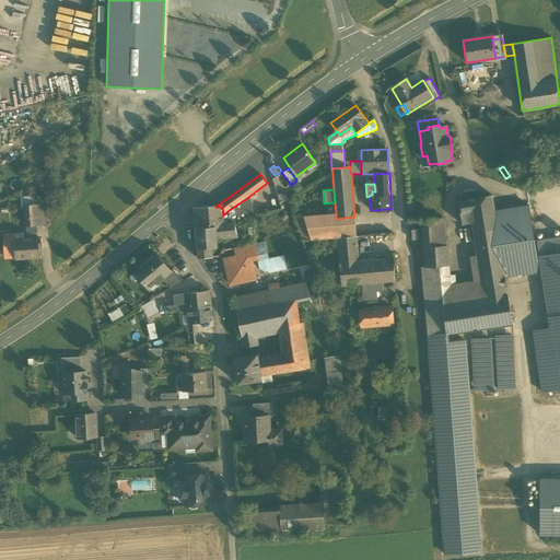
[(280,194),(277,195),(280,202),(288,198),(286,195),(280,194)]
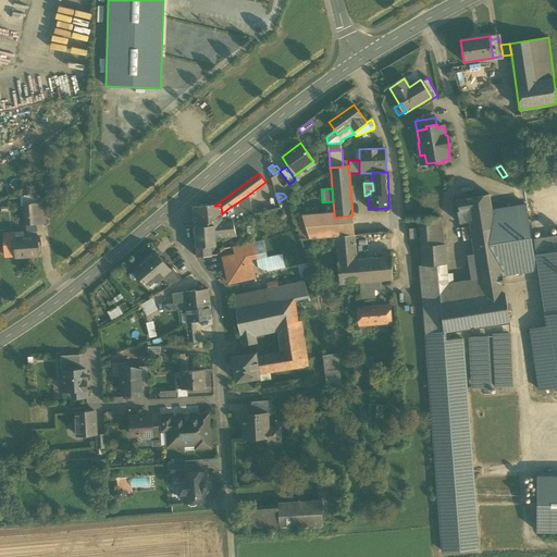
[(24,205),(35,203),(34,198),(34,195),(20,196),(21,207),(24,206),(24,205)]
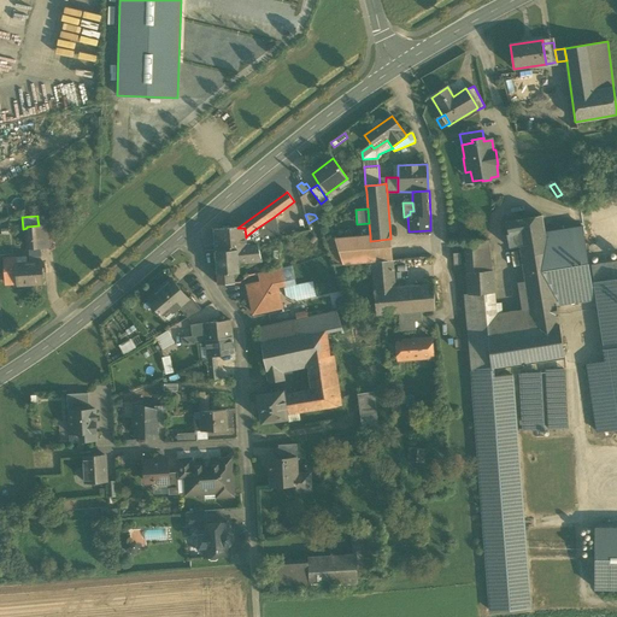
[(526,272),(528,271),(550,268),(545,233),(541,217),(542,217),(542,216),(541,216),(507,222),(510,235),(518,234),(521,246),(526,272)]
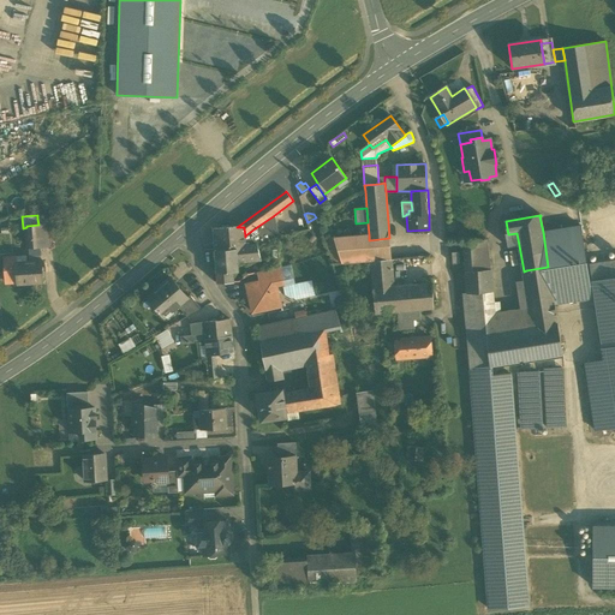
[(258,226),(263,242),(278,238),(273,216),(258,226)]
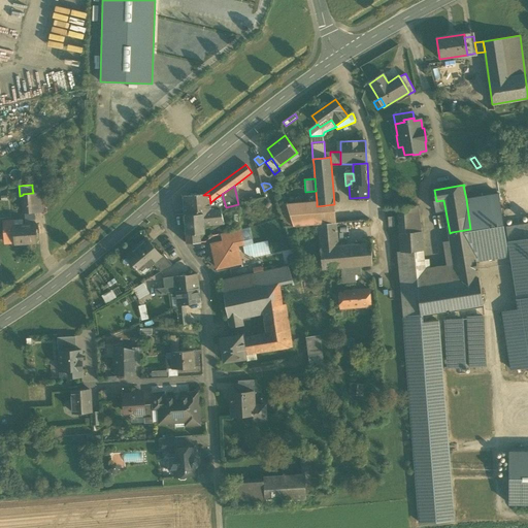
[(33,193),(34,212),(42,211),(41,192),(33,193)]
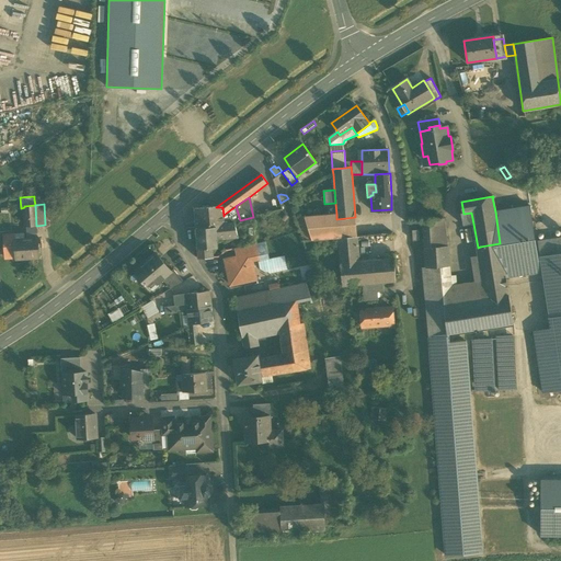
[(24,207),(26,227),(36,226),(35,205),(24,206),(24,207)]
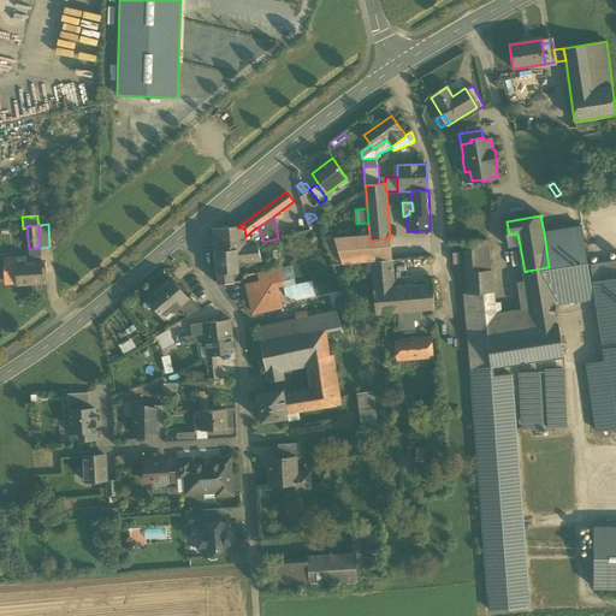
[(256,243),(264,242),(259,226),(246,236),(246,237),(246,246),(256,244),(256,243)]
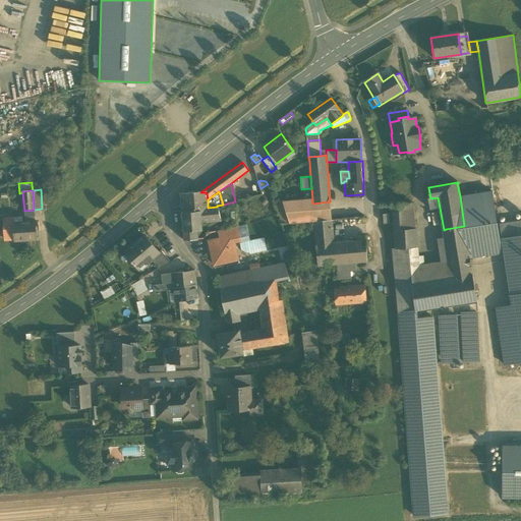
[(491,191),(460,196),(464,226),(469,257),(502,252),(491,191)]
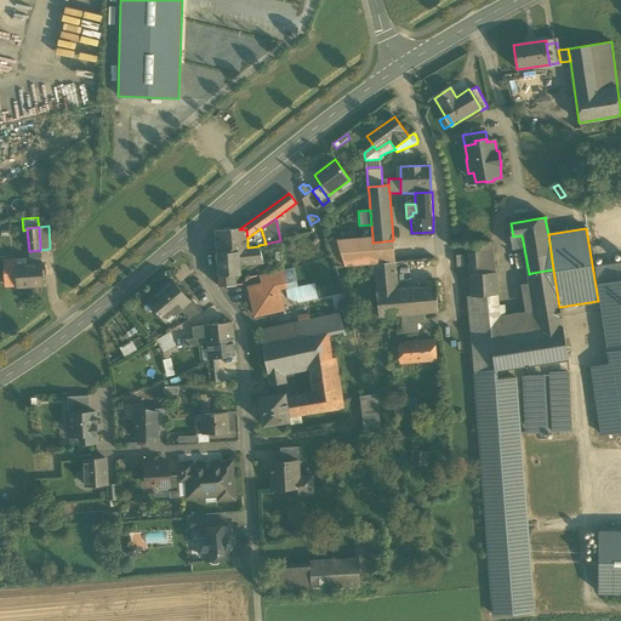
[(215,232),(217,252),(238,251),(238,249),(239,249),(248,248),(248,239),(246,229),(239,229),(215,232)]
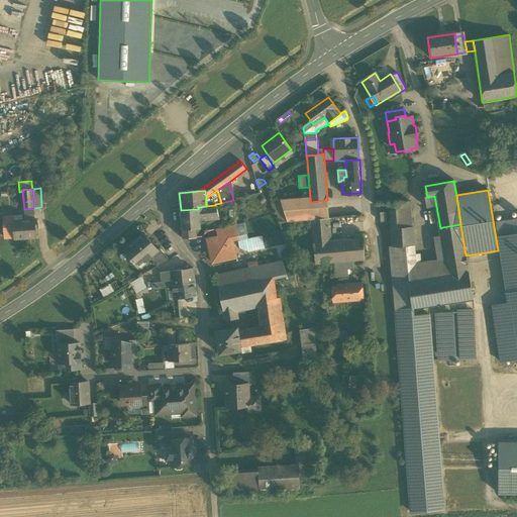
[(425,197),(427,207),(436,206),(434,196),(427,197),(425,197)]
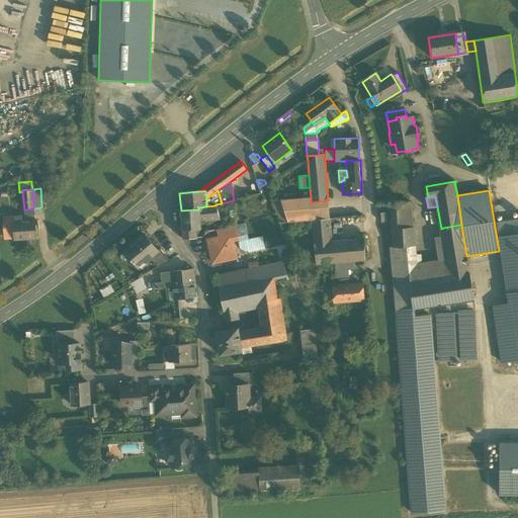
[(330,219),(328,200),(311,202),(311,197),(281,199),(272,200),(277,216),(279,223),(313,220),(329,219),(330,219)]
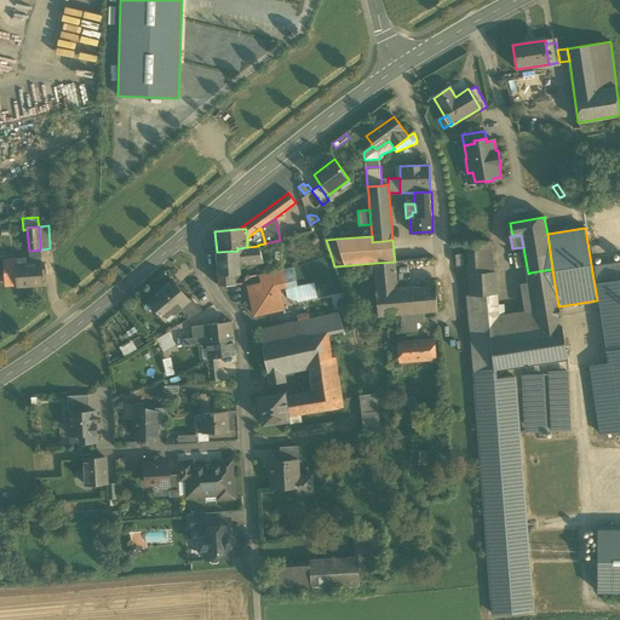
[(488,269),(494,268),(491,241),(482,242),(483,257),(487,257),(488,269)]
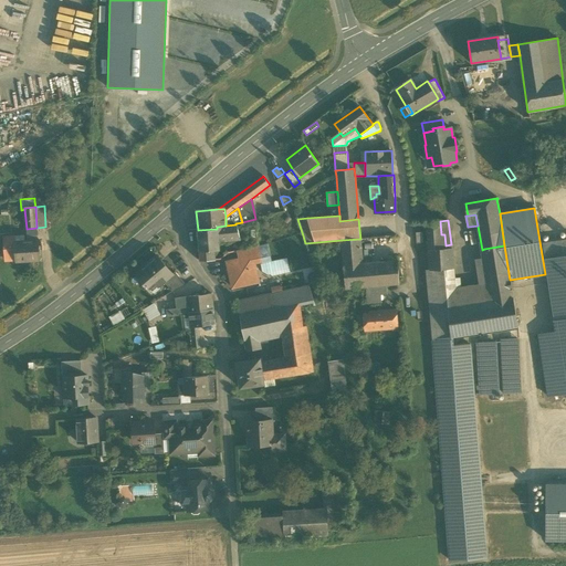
[(428,251),(452,250),(452,244),(451,244),(446,245),(444,234),(441,234),(440,221),(426,221),(428,251)]
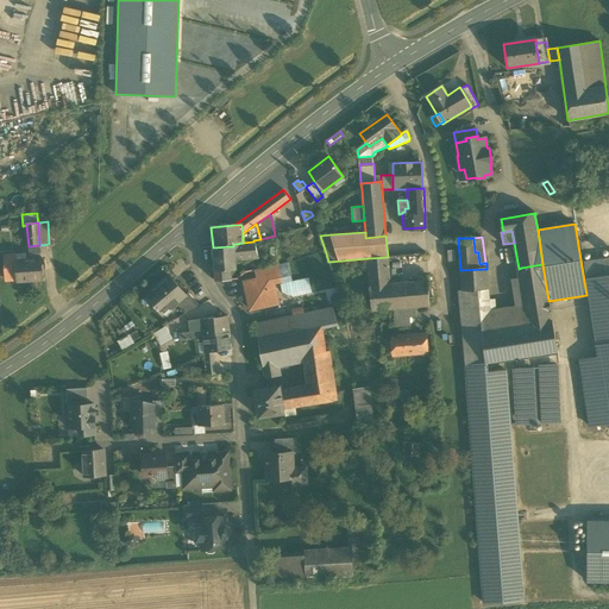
[(243,243),(234,244),(236,258),(257,257),(253,240),(253,242),(243,243)]
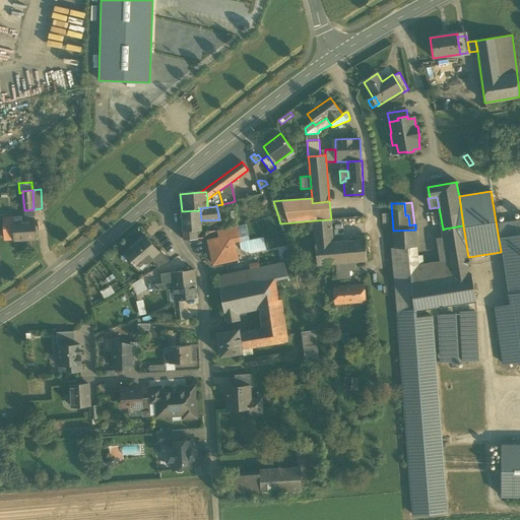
[(201,221),(201,220),(200,208),(199,208),(199,210),(182,211),(183,231),(196,230),(199,230),(198,222),(201,221)]
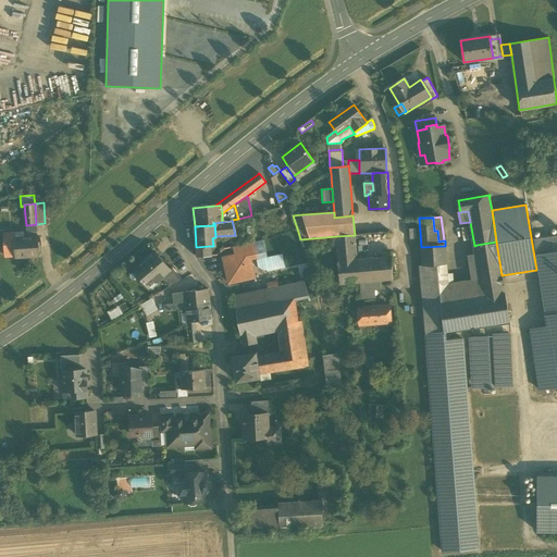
[(36,224),(26,225),(26,237),(37,237),(36,224)]
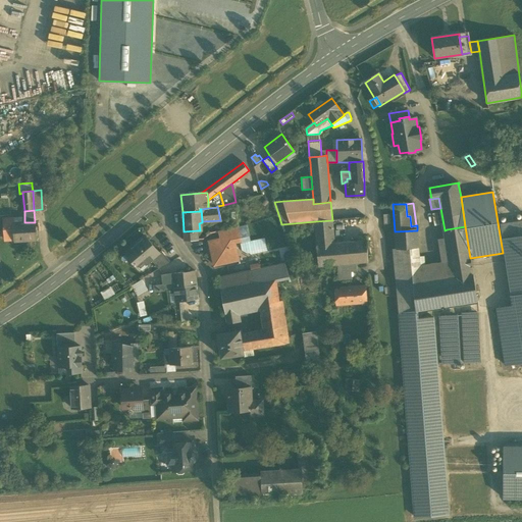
[(22,222),(14,223),(14,218),(3,219),(5,240),(15,239),(15,241),(36,240),(35,222),(24,222),(22,222)]
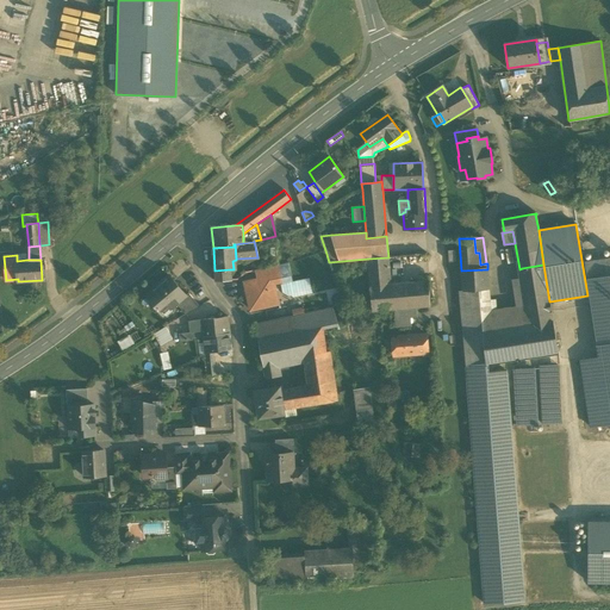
[(390,284),(387,257),(368,259),(372,311),(392,310),(390,284)]
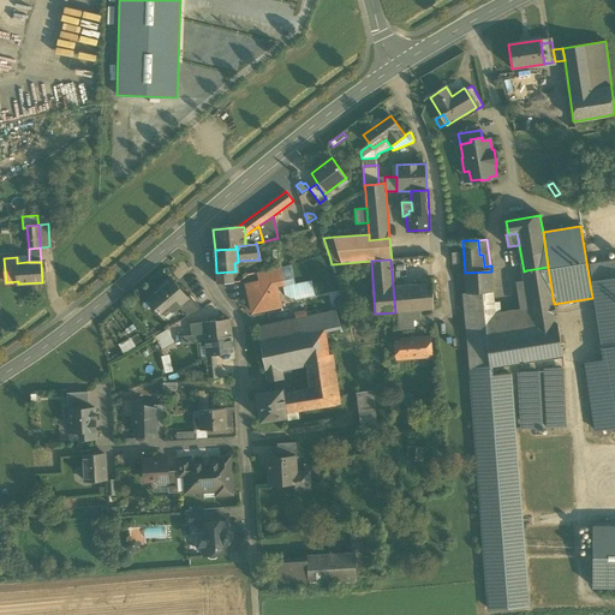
[(602,348),(614,346),(614,260),(589,264),(602,348)]
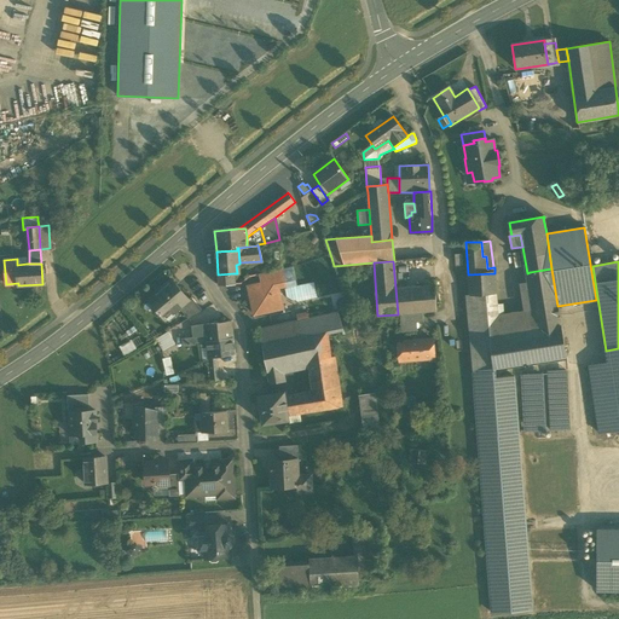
[(283,278),(285,285),(285,288),(298,285),(293,267),(282,270),(283,278)]
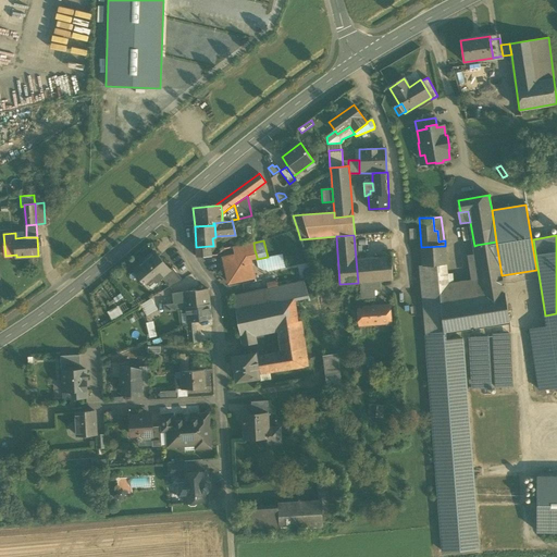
[(502,275),(496,242),(477,245),(478,252),(482,279),(502,275)]
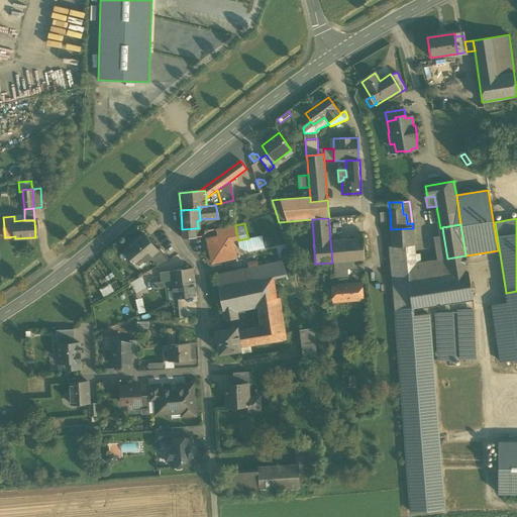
[(217,228),(219,236),(236,232),(235,225),(217,228)]
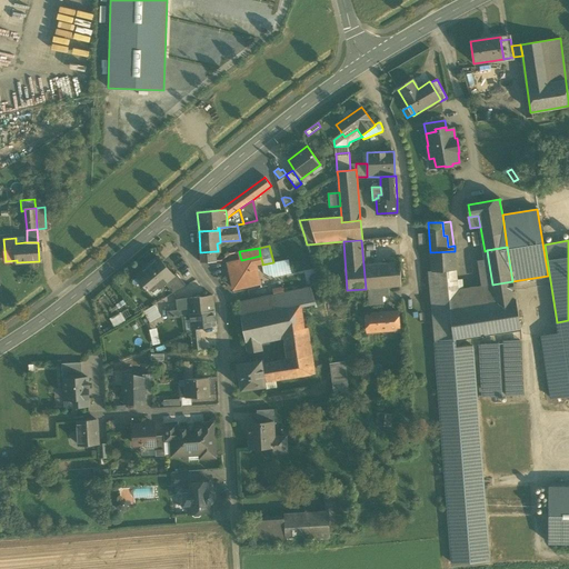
[(216,261),(215,251),(200,252),(201,262),(216,261)]
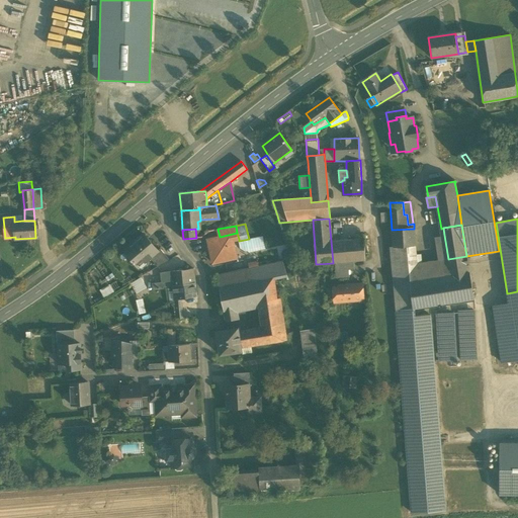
[(392,230),(393,247),(415,246),(414,229),(392,230)]
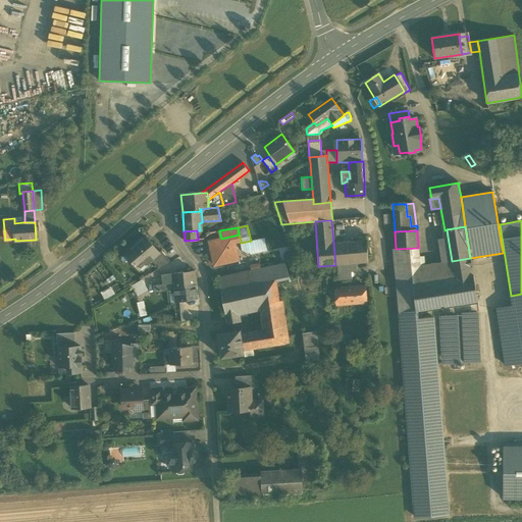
[(209,242),(214,265),(239,260),(235,243),(241,241),(239,235),(221,239),(209,242)]
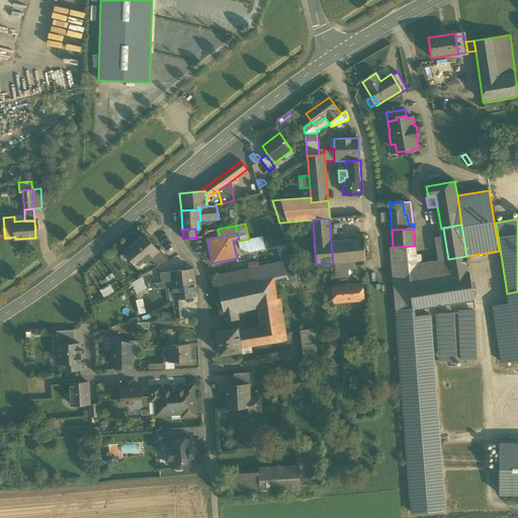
[(124,251),(139,267),(140,266),(137,263),(142,258),(145,262),(150,258),(158,251),(144,234),(124,251)]
